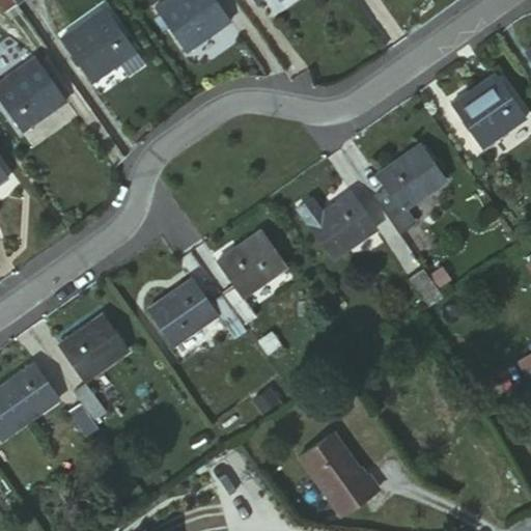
[(17,3),(15,0),(0,0),(0,4),(4,11),(17,3)]
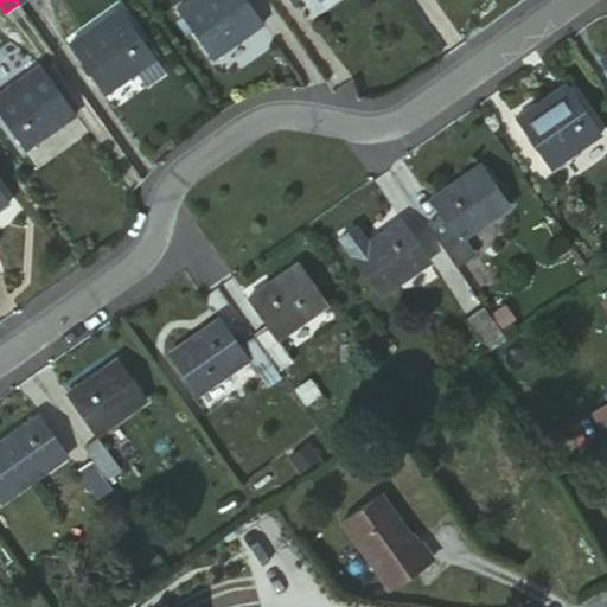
[(260,19),(246,0),(177,0),(173,2),(208,53),(260,19)]
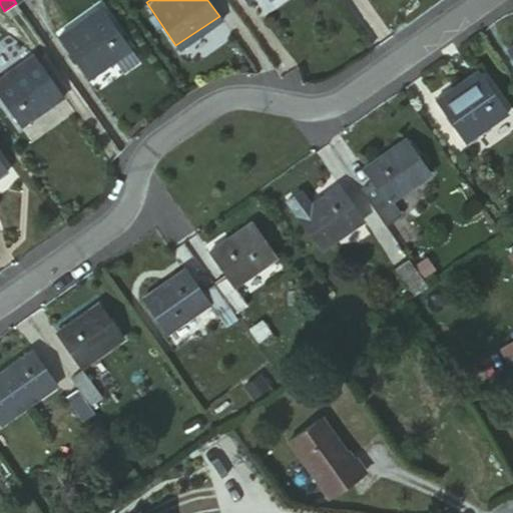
[(128,53),(97,7),(55,36),(86,82),(128,53)]
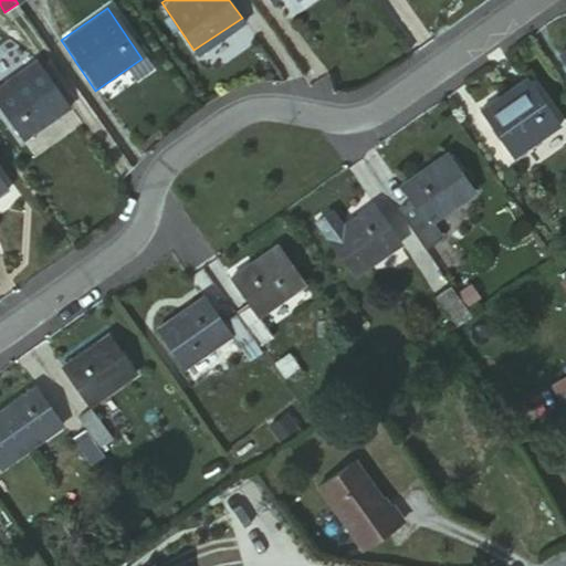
[(565,40),(555,48),(565,62),(565,40)]
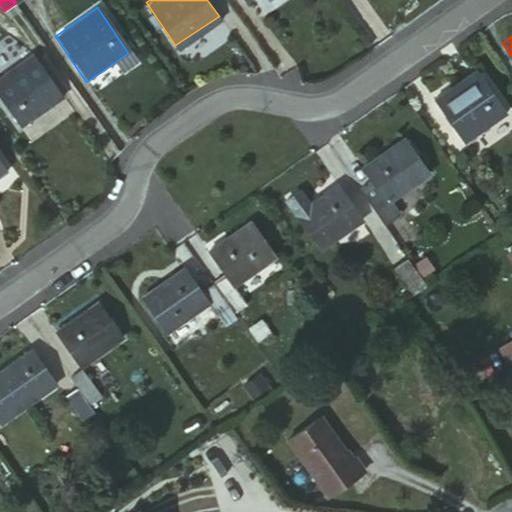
[(64,98),(35,52),(0,74),(0,99),(20,129),(64,98)]
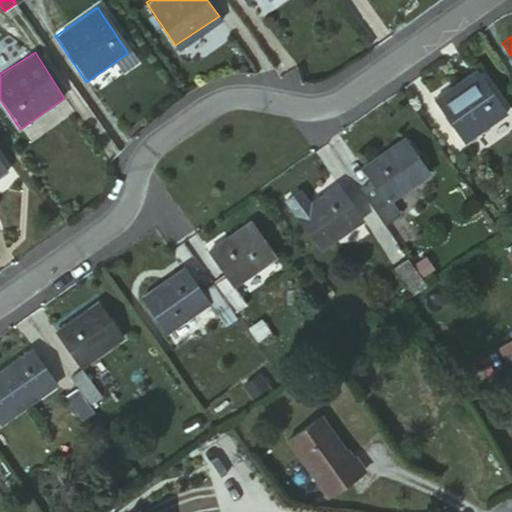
[(511,101),(482,60),(438,87),(469,130),(511,101)]
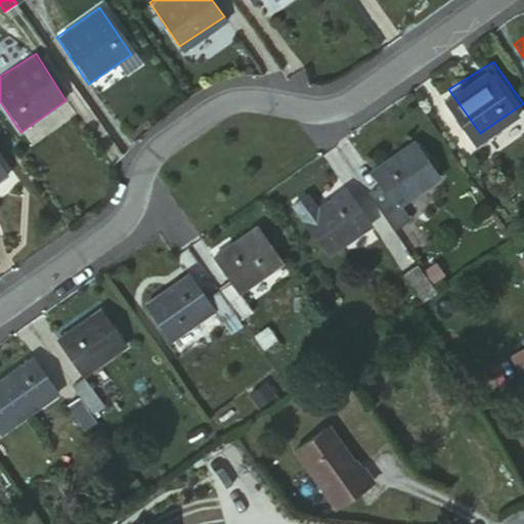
[(384,193),(372,203),(403,249),(415,242),(394,211),(436,182),(411,143),(368,171),(384,193)]
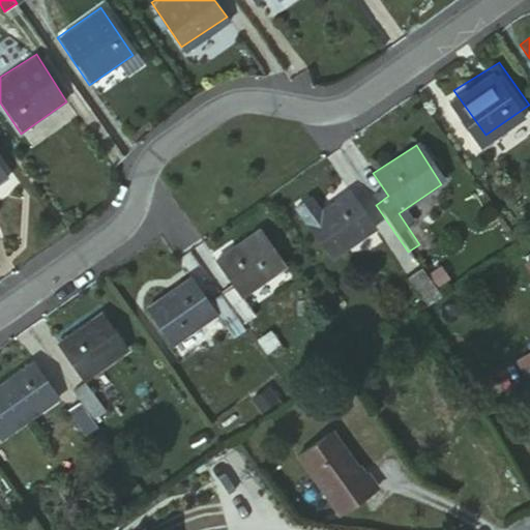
[(334,255),(374,227),(349,189),(323,207),(313,193),(298,203),(334,255)]
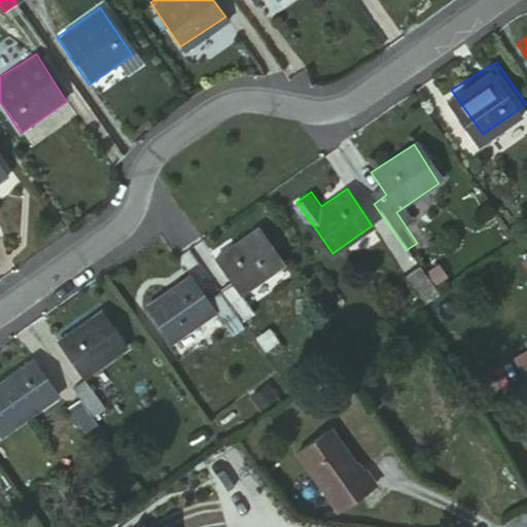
[(235,292),(278,264),(254,226),(209,255),(229,284),(217,291),(233,315),(244,307),(235,292)]
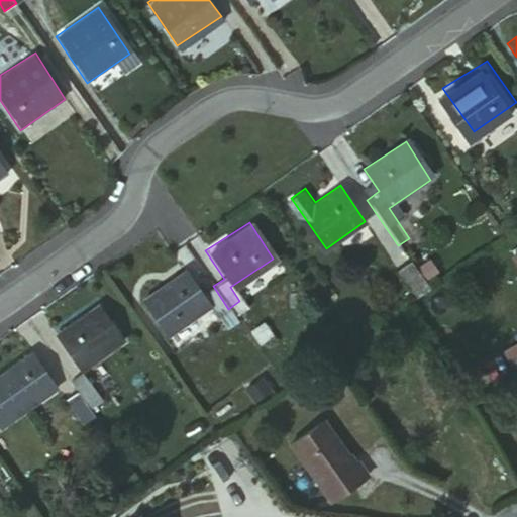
[(516,252),(507,259),(516,273),(516,252)]
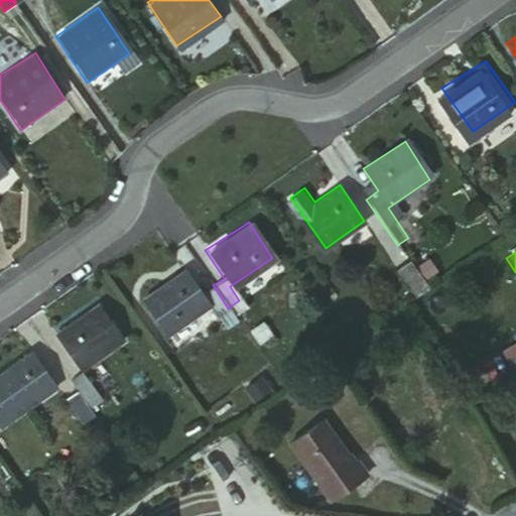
[(414,298),(427,289),(409,262),(395,271),(414,298)]
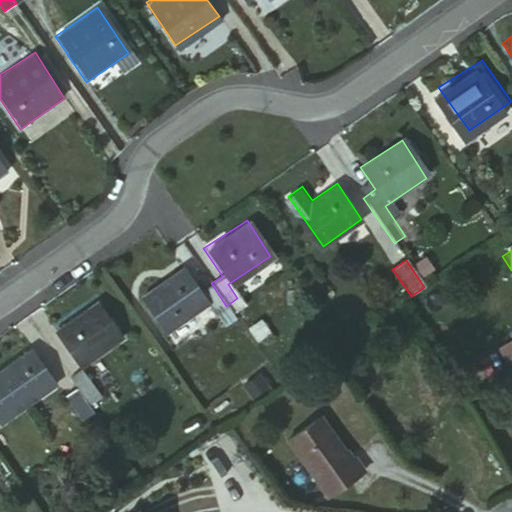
[(181,264),(140,292),(164,329),(207,300),(216,313),(226,306),(211,283),(200,290),(181,264)]
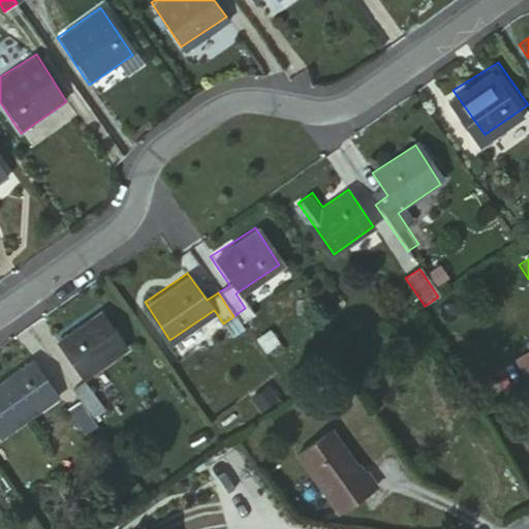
[(44,334),(67,369),(107,340),(86,307),(44,334)]
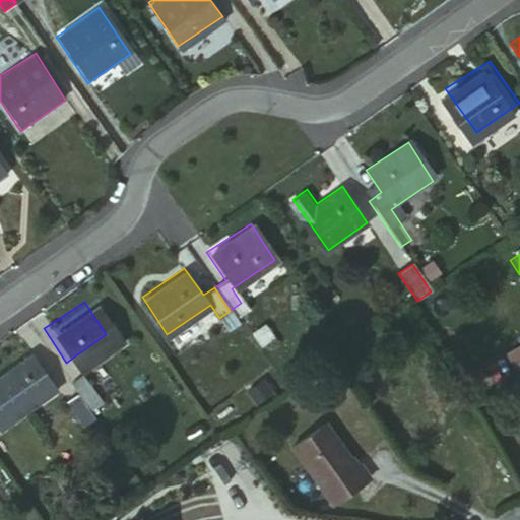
[(21,346),(0,360),(0,406),(43,378),(21,346)]
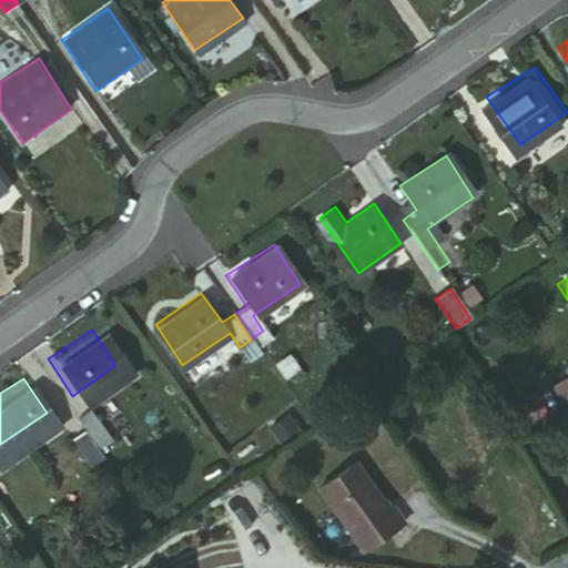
[(58,404),(69,418),(78,432),(91,424),(72,396),(58,404)]
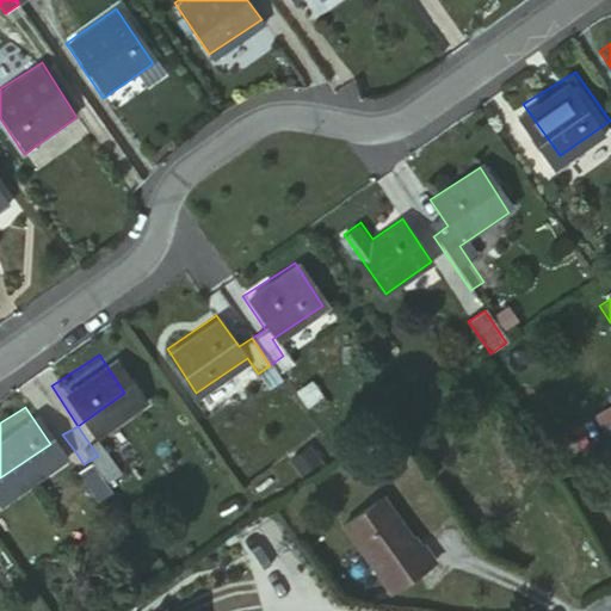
[(79,483),(92,476),(84,464),(74,450),(61,460),(79,483)]
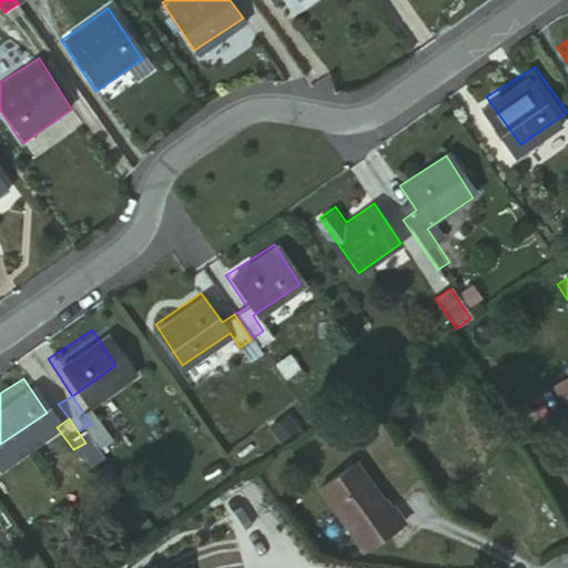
[(359,463),(318,492),(362,554),(403,526),(359,463)]
